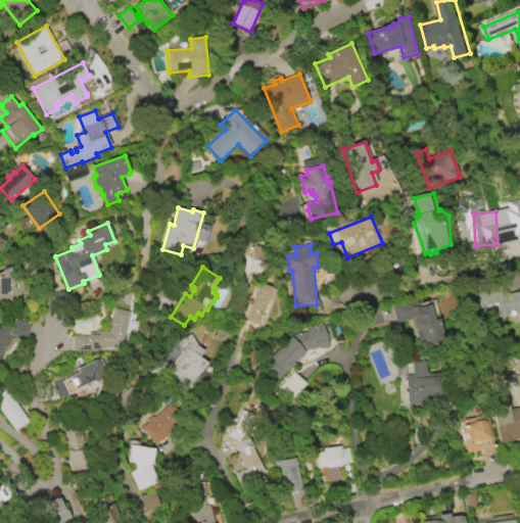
[(0,302),(24,302),(24,269),(0,269),(0,302)]
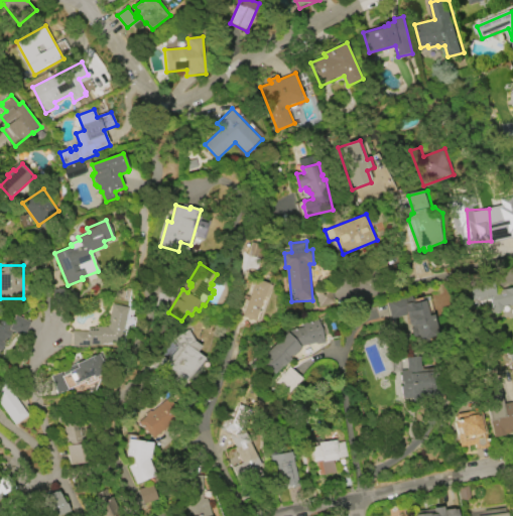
[(256,278),(275,284),(270,298),(265,296),(256,321),(243,316),(256,278)]
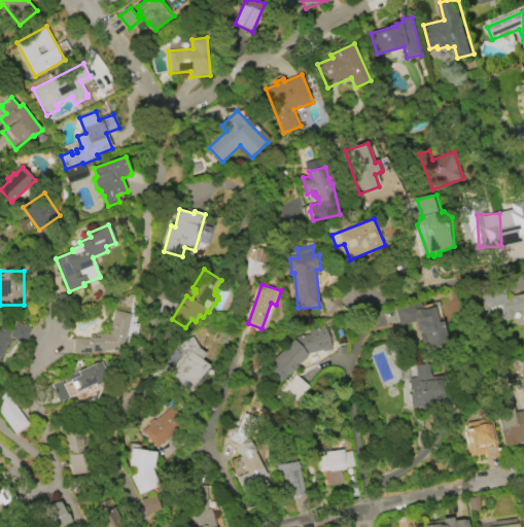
[(523,313),(523,312),(516,313),(517,317),(507,320),(505,315),(496,317),(495,313),(485,315),(480,291),(507,285),(510,299),(523,295),(523,313)]
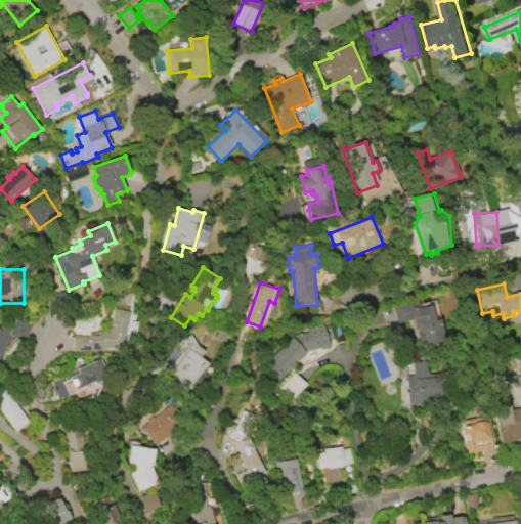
[(343,307),(328,311),(323,296),(339,292),(343,307)]
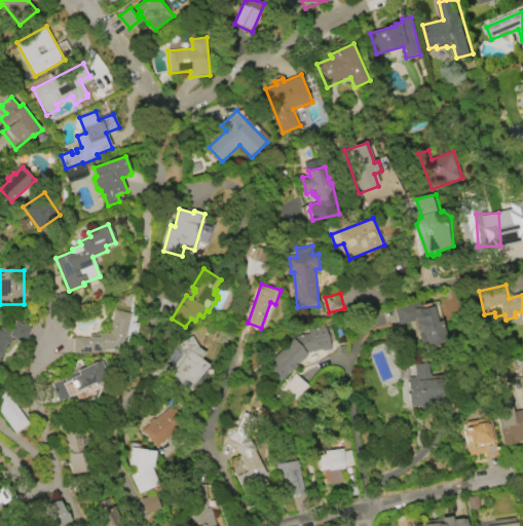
[(400,326),(396,308),(430,301),(431,305),(433,304),(437,321),(441,320),(447,343),(428,347),(425,336),(424,332),(418,334),(415,322),(400,326)]
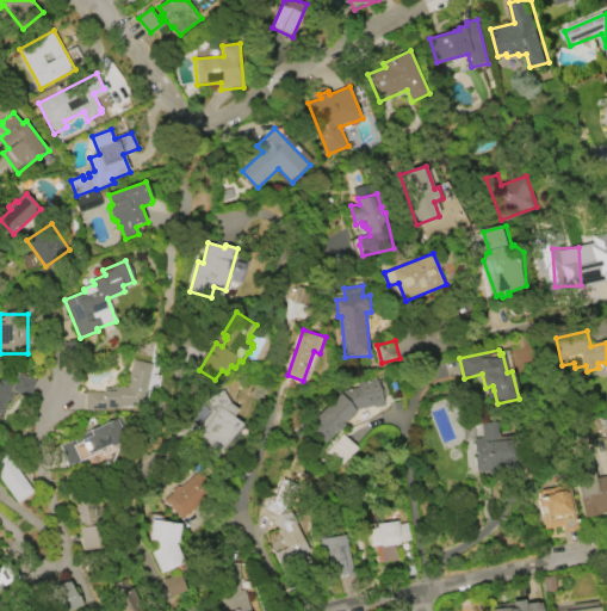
[(147,405),(141,405),(141,407),(119,405),(118,413),(86,409),(88,390),(104,393),(105,388),(112,388),(113,386),(130,388),(132,360),(152,363),(147,405)]
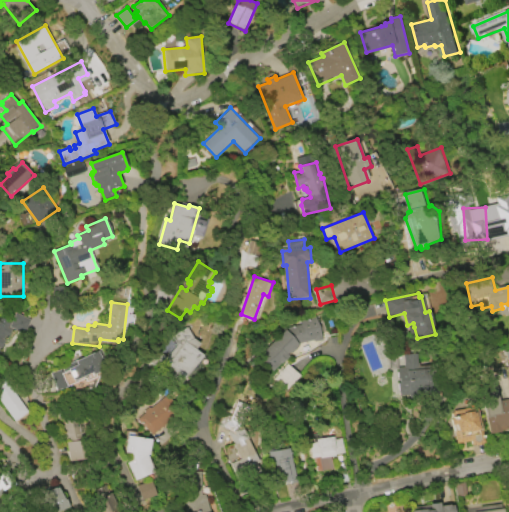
[(0,316),(14,323),(18,313),(32,320),(26,333),(13,328),(1,353),(0,352),(0,316)]
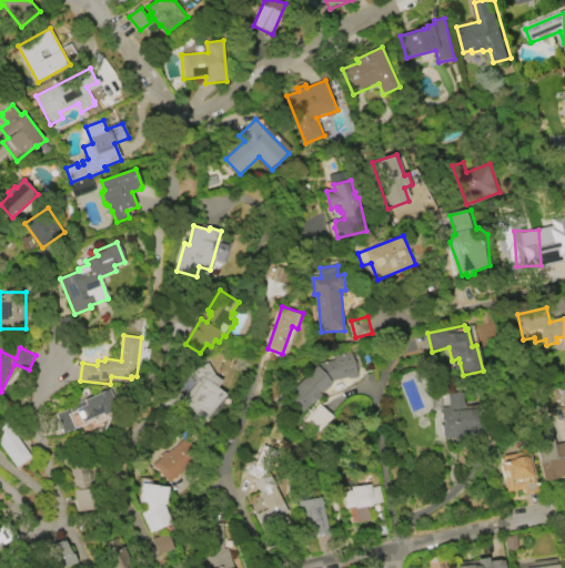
[(290,396),(321,366),(339,361),(336,355),(352,351),(360,377),(352,379),(351,377),(334,382),(336,384),(326,393),(324,391),(321,394),(323,395),(314,404),(314,403),(305,412),(290,396)]
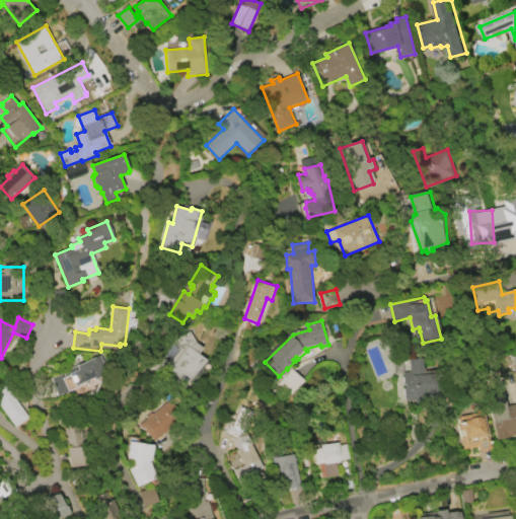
[(200,345),(204,349),(200,354),(207,360),(183,387),(160,368),(161,367),(156,363),(162,356),(166,360),(166,359),(170,363),(181,350),(176,339),(193,331),(200,345)]
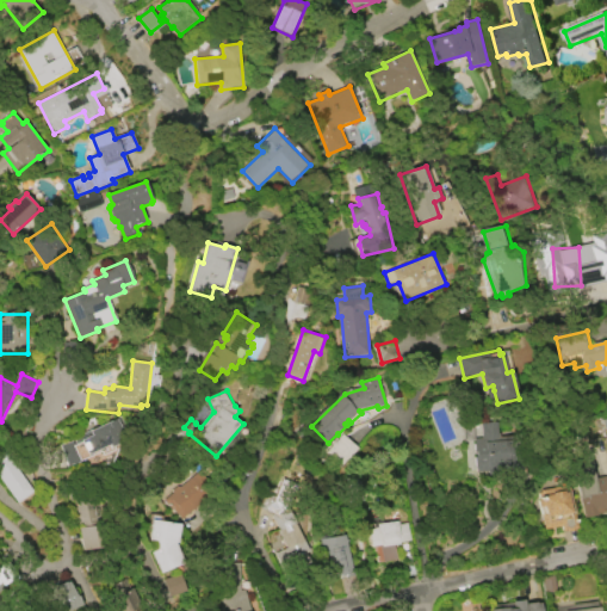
[(75,438),(90,432),(90,430),(117,419),(124,438),(112,443),(116,451),(101,456),(100,451),(84,458),(69,464),(62,446),(76,440),(75,438)]
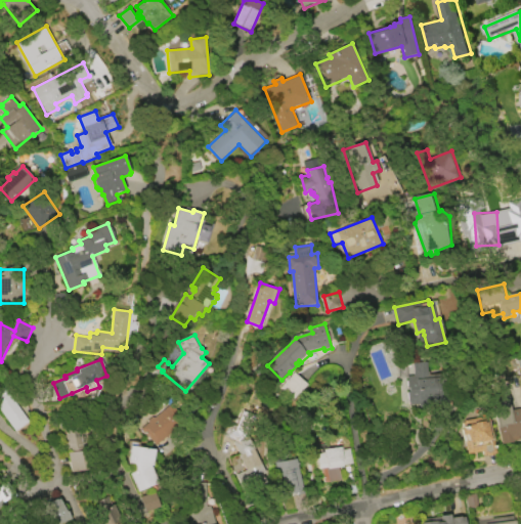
[(448,406),(422,409),(422,404),(408,405),(406,376),(415,376),(414,373),(415,373),(414,362),(427,361),(428,375),(445,373),(448,406)]
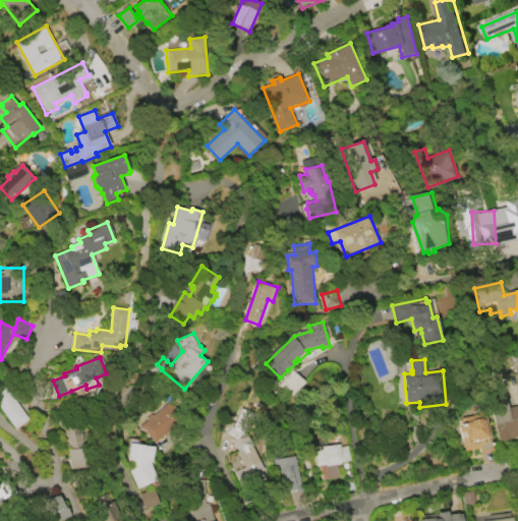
[(296,370),(309,382),(297,396),(284,384),(296,370)]
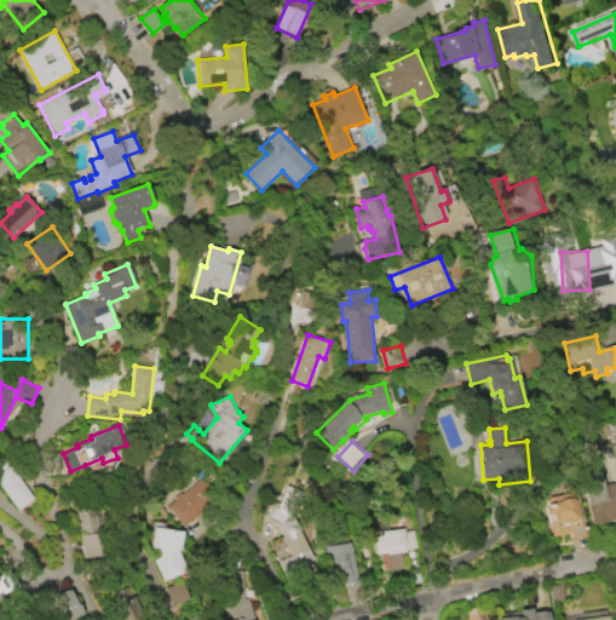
[(17,511),(0,486),(0,459),(5,457),(34,499),(17,511)]
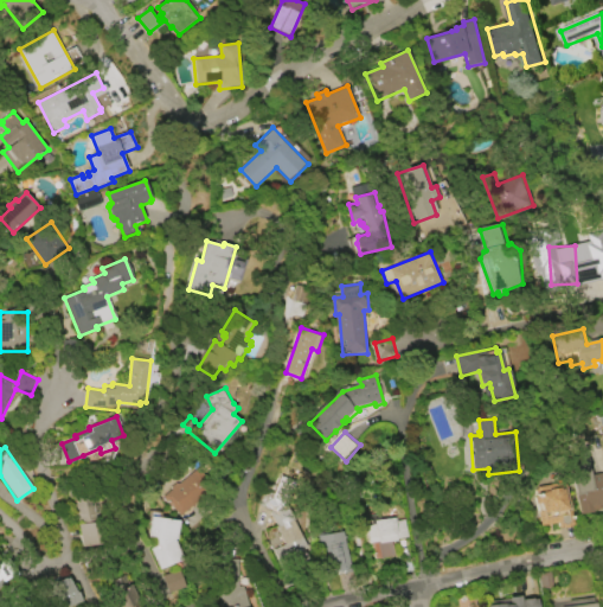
[(583,513),(572,455),(589,453),(592,475),(602,473),(602,505),(602,509),(595,510),(595,512),(583,513)]
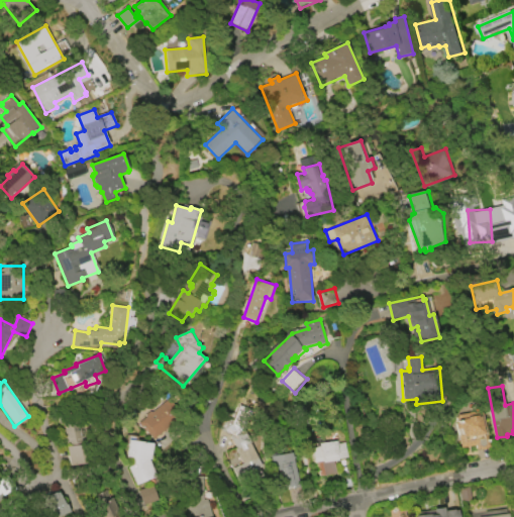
[(186,415),(159,437),(145,422),(151,416),(150,415),(156,411),(157,412),(172,400),(186,415)]
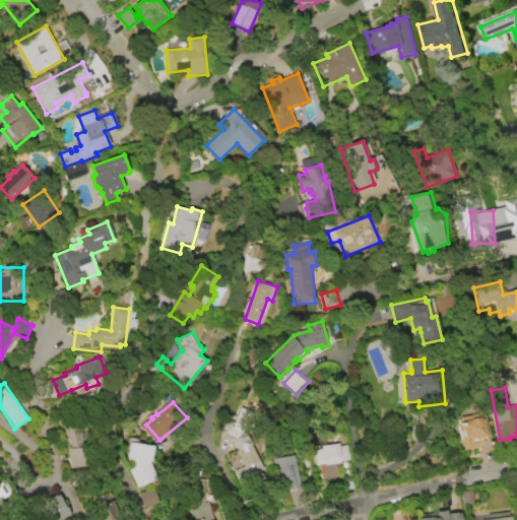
[(464,450),(460,425),(462,425),(462,423),(461,417),(482,414),(482,415),(487,414),(493,449),(490,450),(488,452),(485,453),(482,451),(479,452),(478,448),(464,450)]
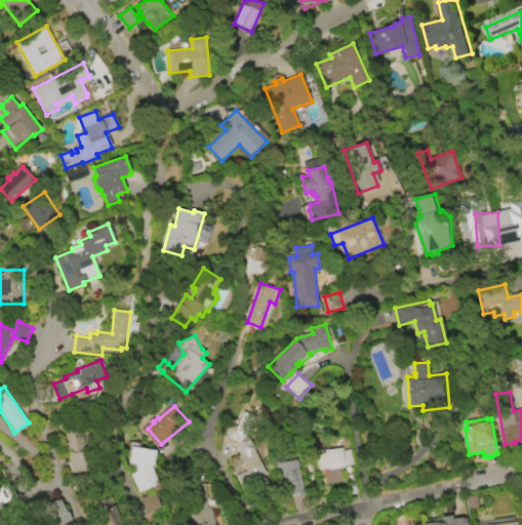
[(251,435),(270,474),(267,476),(271,483),(265,486),(266,488),(259,491),(258,489),(248,493),(240,476),(250,471),(237,443),(228,436),(237,423),(251,435)]
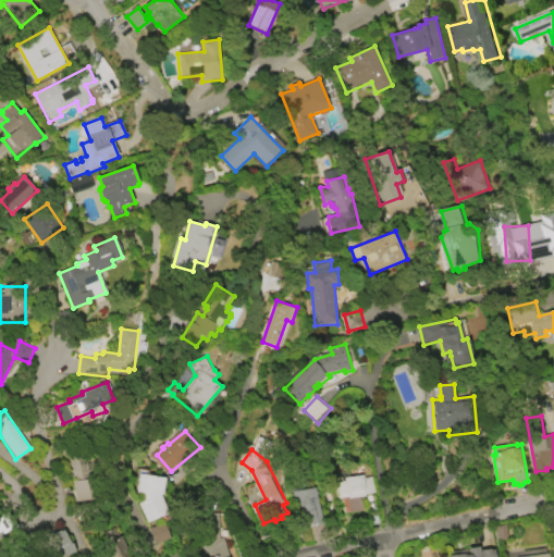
[(76,502),(71,465),(88,462),(93,499),(76,502)]
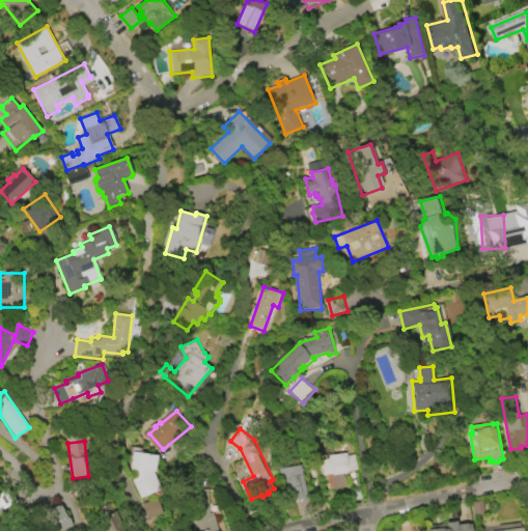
[(328,490),(324,460),(329,459),(328,452),(337,451),(337,454),(352,452),(352,455),(358,454),(361,470),(350,471),(350,473),(346,474),(349,486),(328,490)]
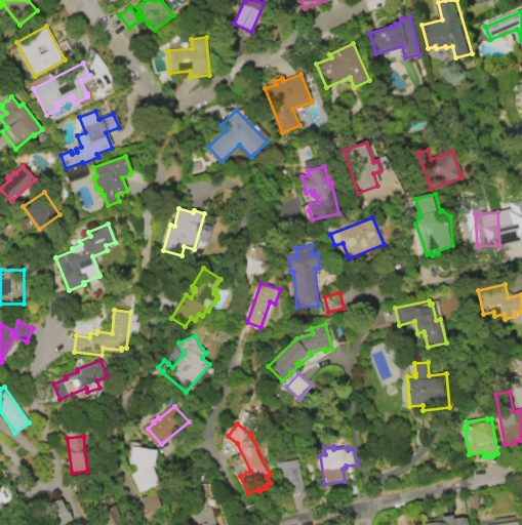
[(141,493),(130,468),(133,447),(157,450),(155,469),(161,484),(141,493)]
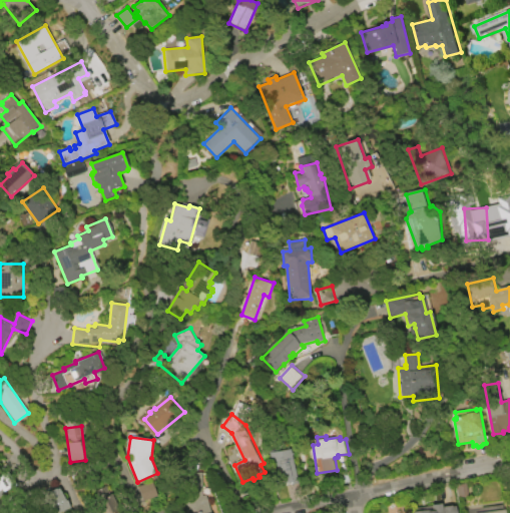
[(294,449),(300,483),(294,484),(294,482),(288,483),(287,478),(278,480),(273,453),(294,449)]
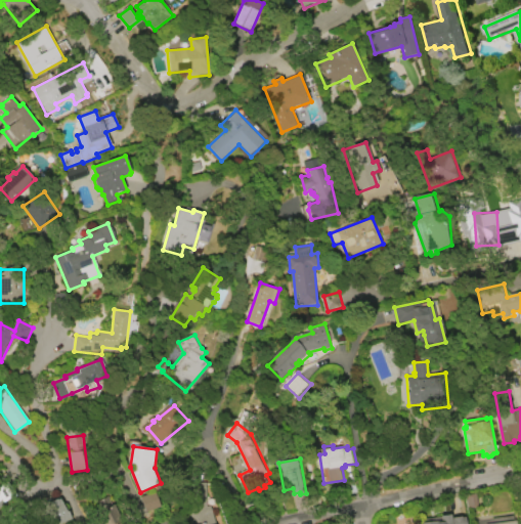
[(0,505),(9,499),(0,483),(0,505)]
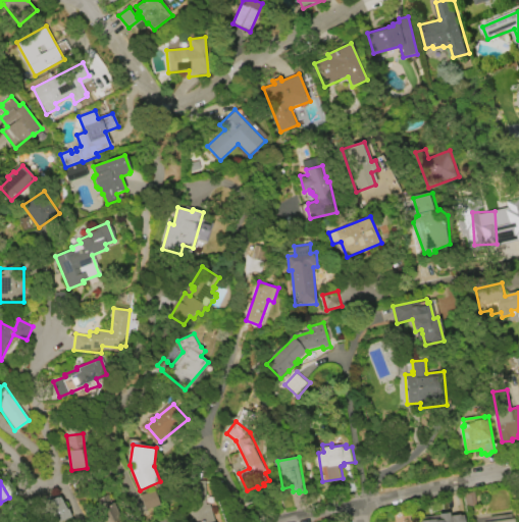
[(211,506),(216,521),(193,521),(192,518),(193,483),(208,484),(208,507),(211,506)]
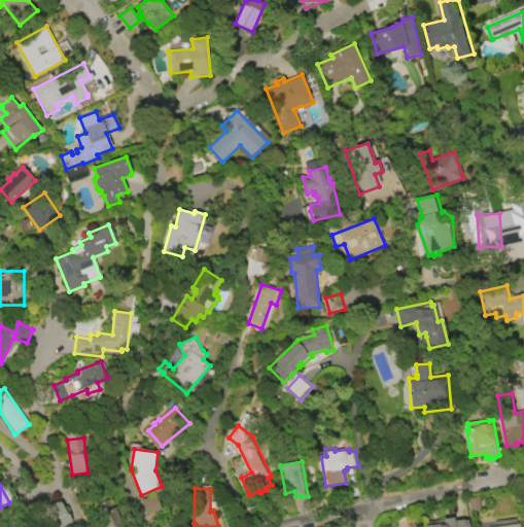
[(143,499),(147,515),(162,511),(158,495),(143,499)]
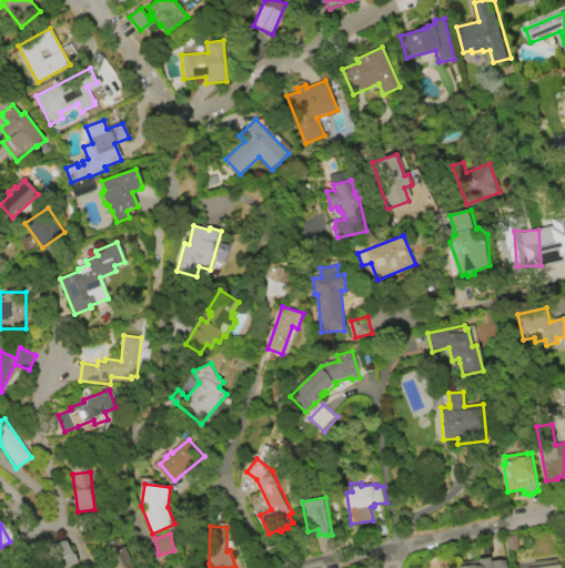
[(111,567),(101,545),(119,537),(133,567),(111,567)]
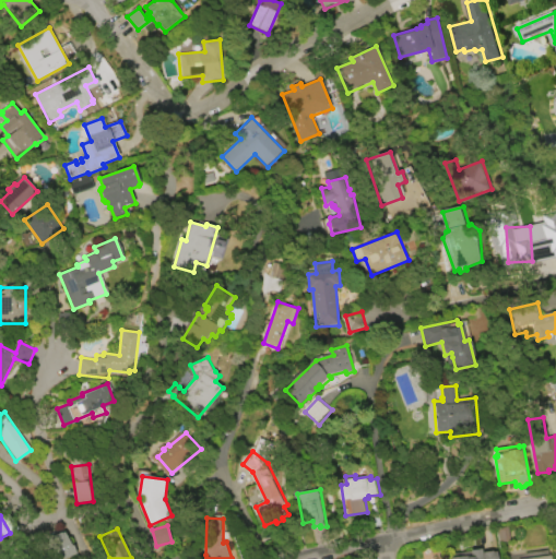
[(73,554),(61,558),(52,558),(44,542),(49,538),(48,537),(58,533),(58,534),(61,532),(68,545),(69,545),(73,554)]
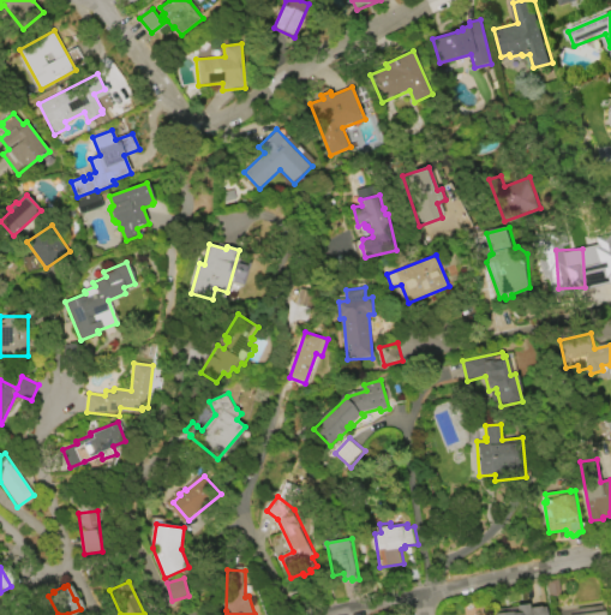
[(493,614),(515,611),(515,605),(528,604),(528,608),(540,607),(541,608),(544,607),(544,614),(493,614)]
